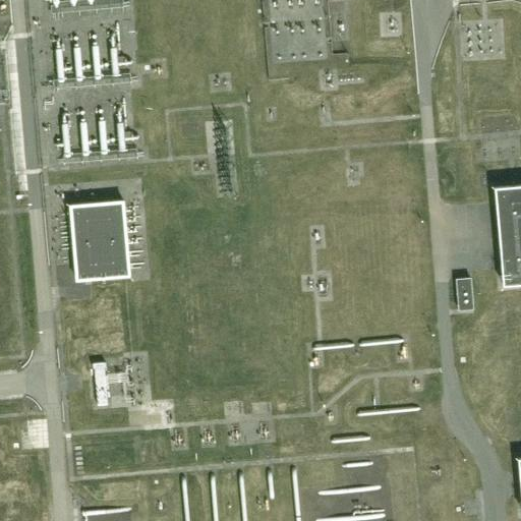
[(58,0),(60,16),(124,10),(122,0),(58,0)]
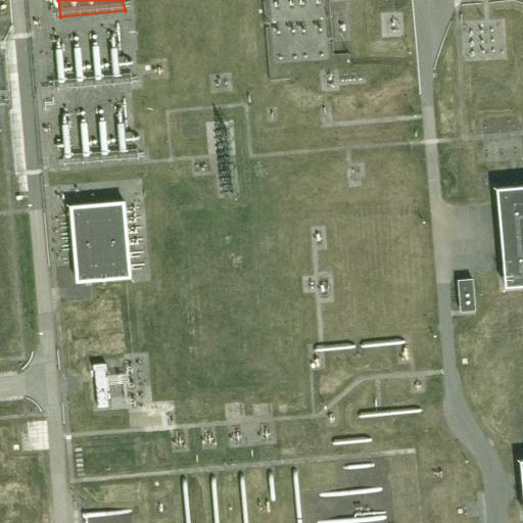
[(277,0),(281,64),(335,61),(332,0),(277,0)]
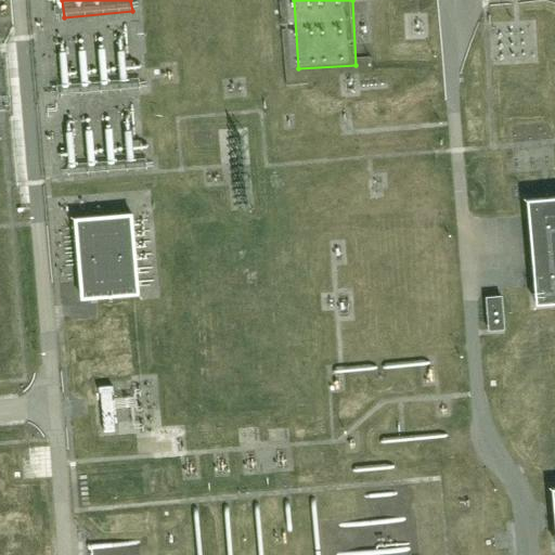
[(554,197),(527,199),(537,306),(554,304),(554,197)]
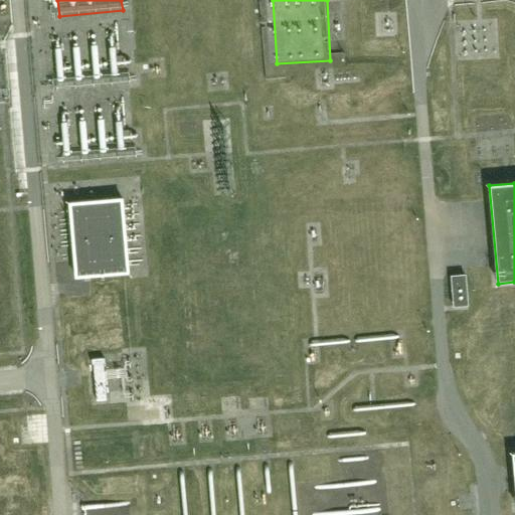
[(123,198),(68,203),(74,279),(130,275),(123,198)]
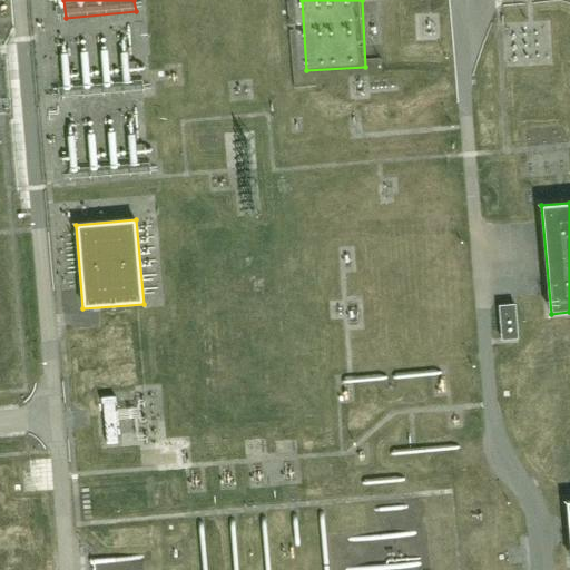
[(502,344),(520,343),(517,308),(500,311),(502,344)]
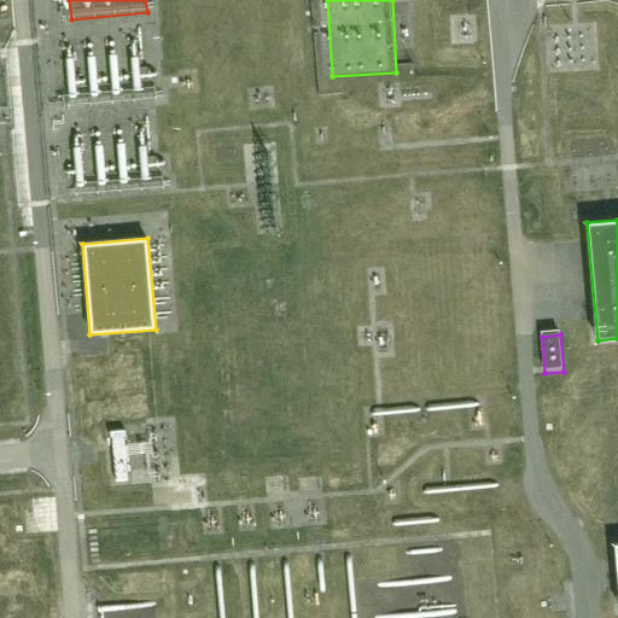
[(111,431),(116,482),(128,482),(124,431),(111,431)]
